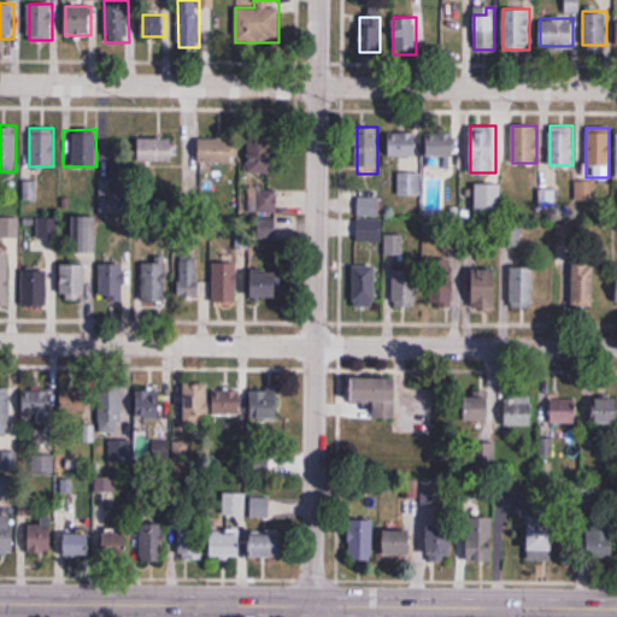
[(417,156),(417,130),(387,130),(387,156),(417,156)]
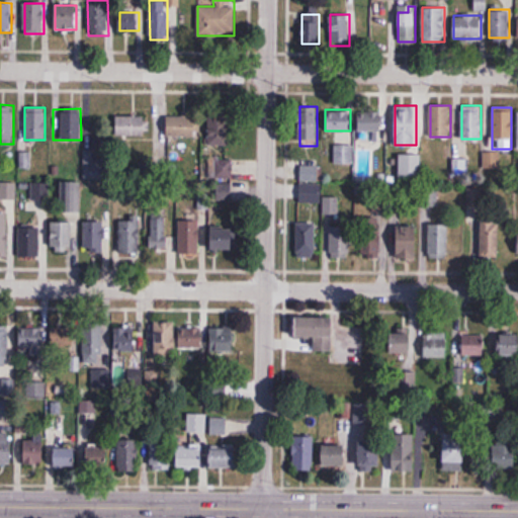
[(358,131),(381,131),(381,111),(358,111),(358,131)]
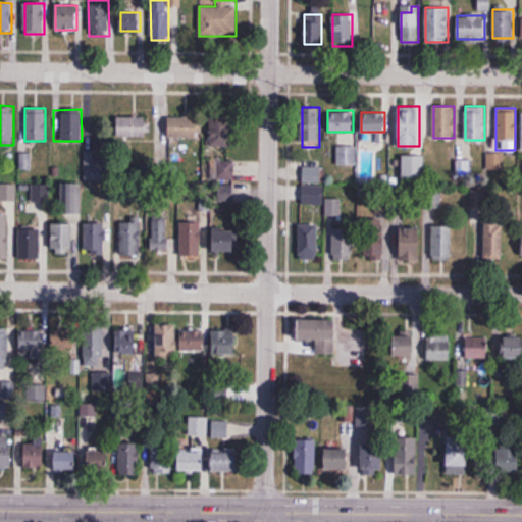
[(202,136),(202,114),(168,114),(168,136),(202,136)]
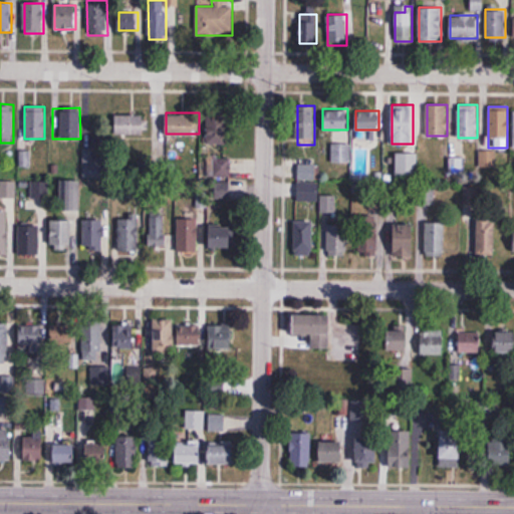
[(229,112),(208,112),(208,144),(229,144),(229,112)]
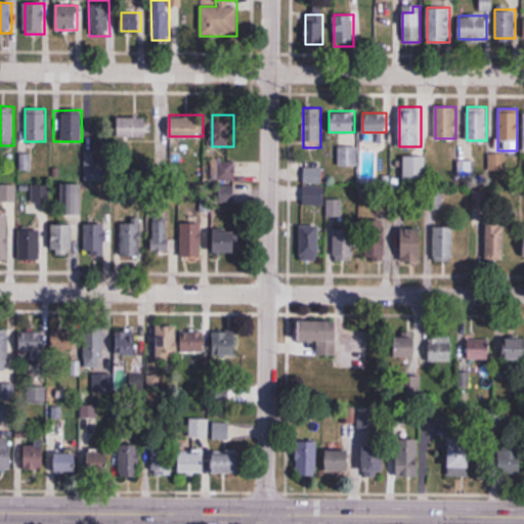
[(151,117),(118,117),(118,136),(151,136),(151,117)]
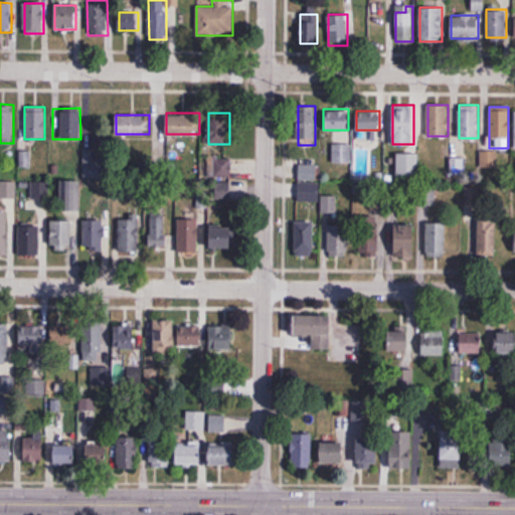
[(351,162),(351,148),(334,148),(334,162),(351,162)]
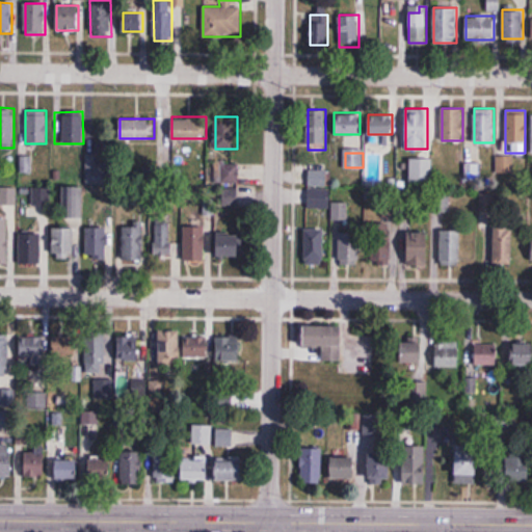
[(496,174),(513,174),(513,156),(496,156),(496,174)]
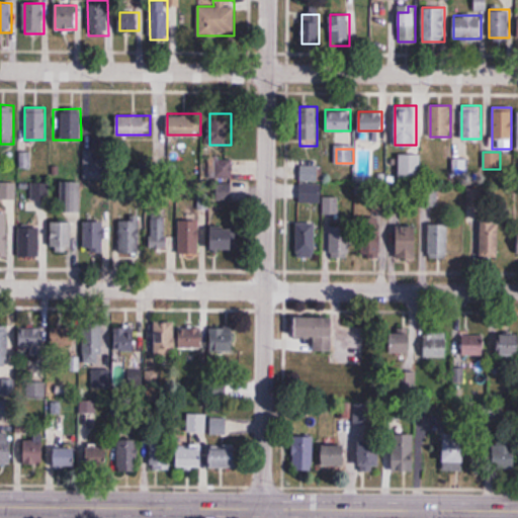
[(232,159),(208,159),(208,179),(232,179),(232,159)]
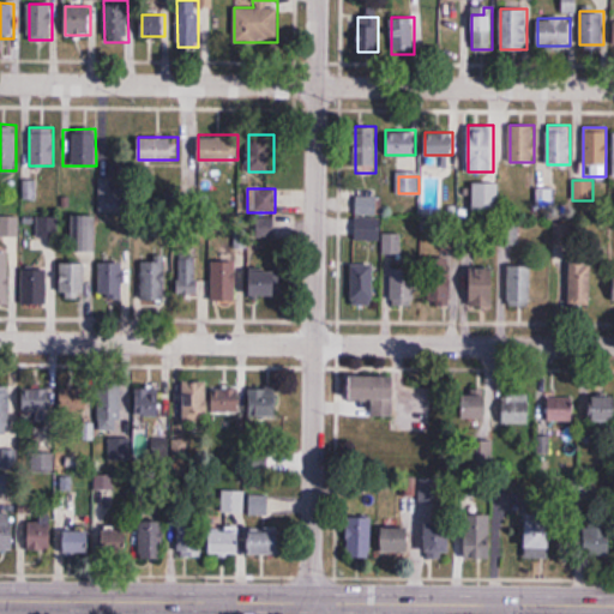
[(356,216),(378,216),(378,197),(356,197),(356,216)]
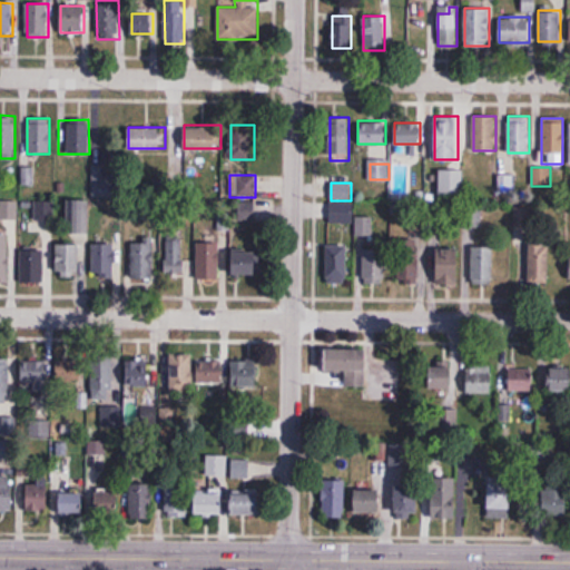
[(67,233),(89,233),(89,199),(67,199),(67,233)]
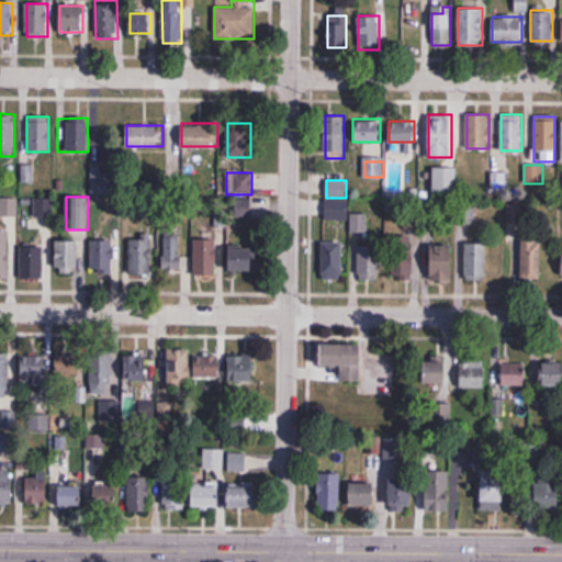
[(0,215),(18,216),(17,198),(0,198),(0,215)]
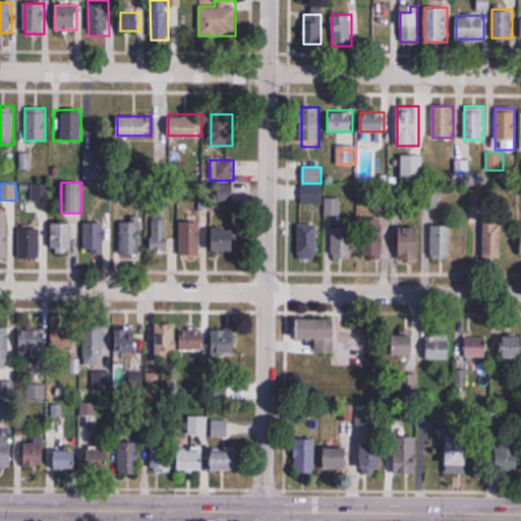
[(232,203),(232,183),(217,183),(217,203),(232,203)]
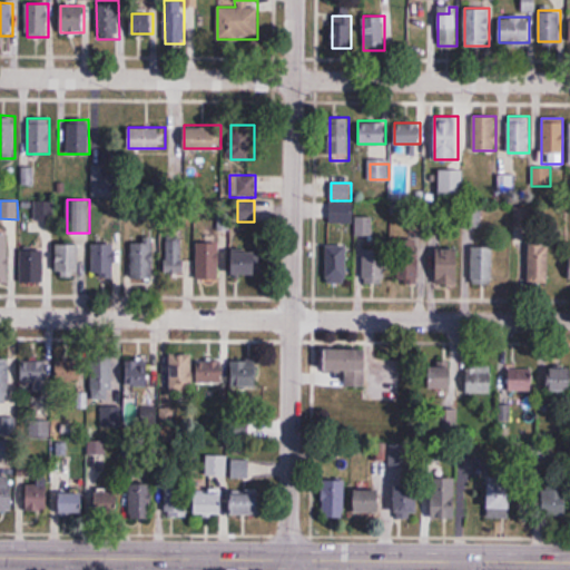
[(52,204),(40,204),(40,219),(52,219),(52,204)]
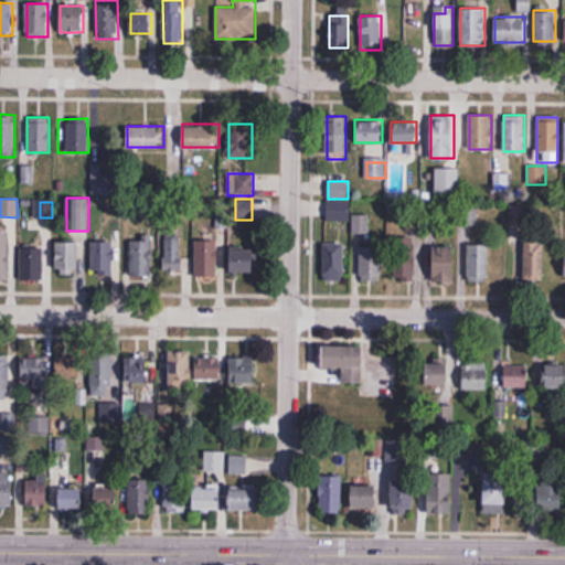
[(164,270),(182,270),(182,233),(164,233),(164,270)]
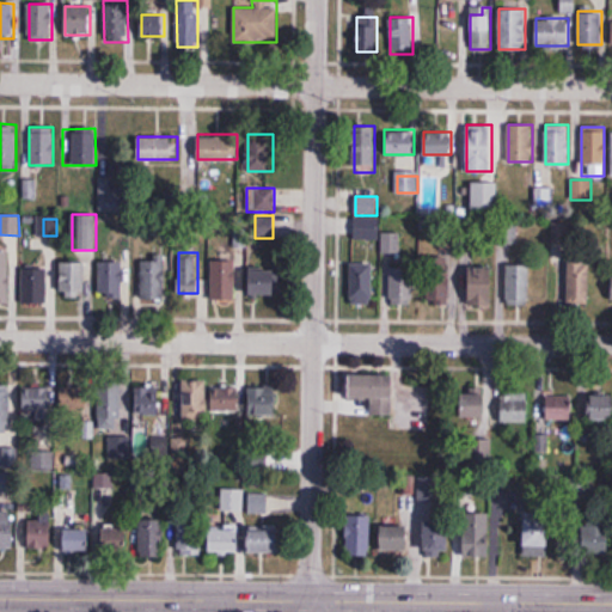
[(427,306),(450,306),(450,256),(427,256),(427,306)]
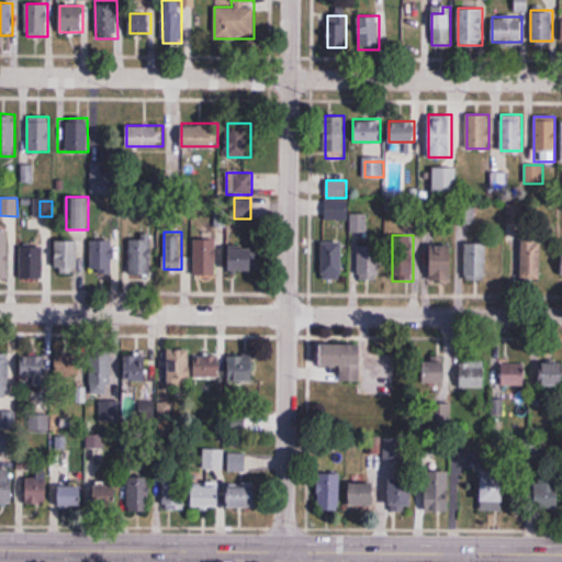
[(130,238),(130,276),(150,276),(150,238),(130,238)]
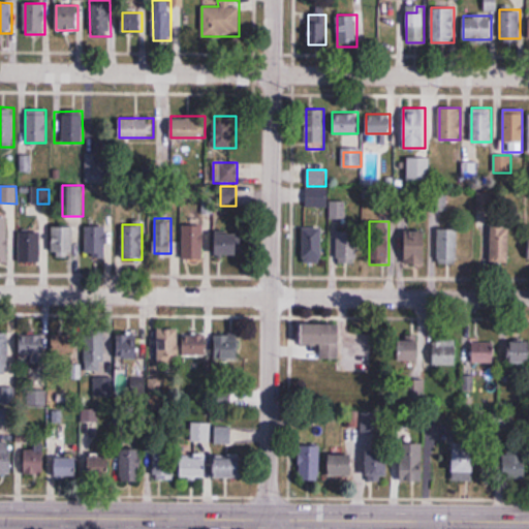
[(491,263),(509,263),(509,224),(491,224),(491,263)]
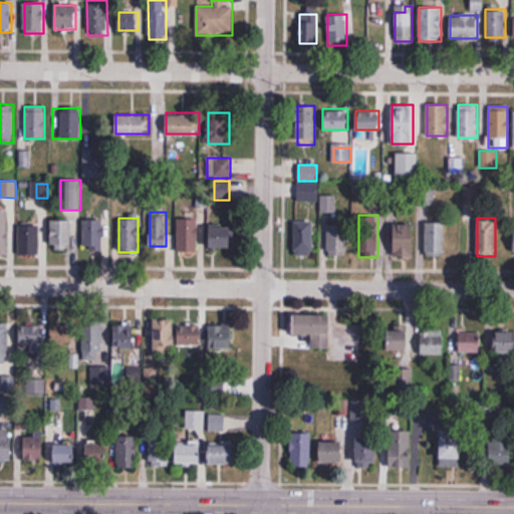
[(178,252),(199,252),(199,219),(178,219),(178,252)]
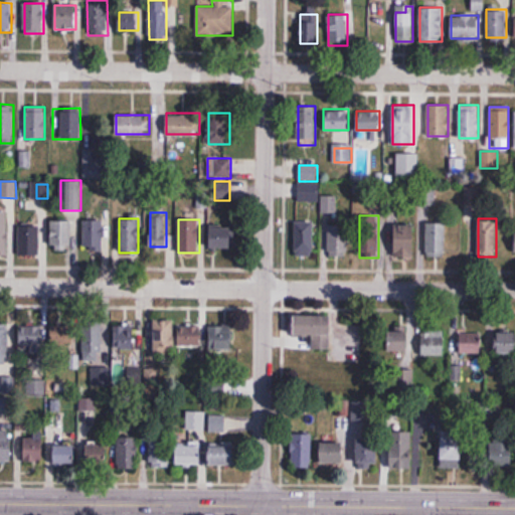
[(51,220),(51,249),(73,249),(73,220),(51,220)]
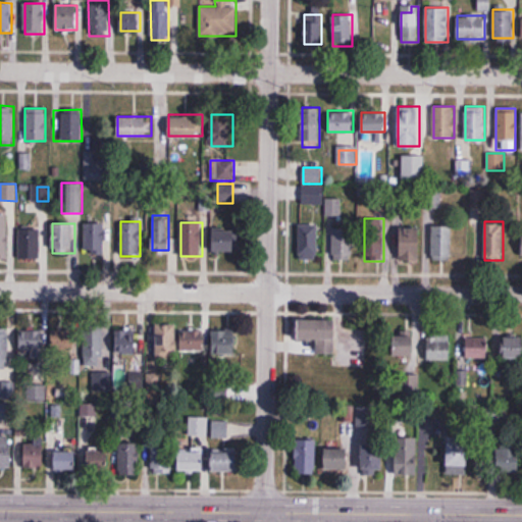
[(104,223),(86,223),(86,256),(104,255),(104,223)]
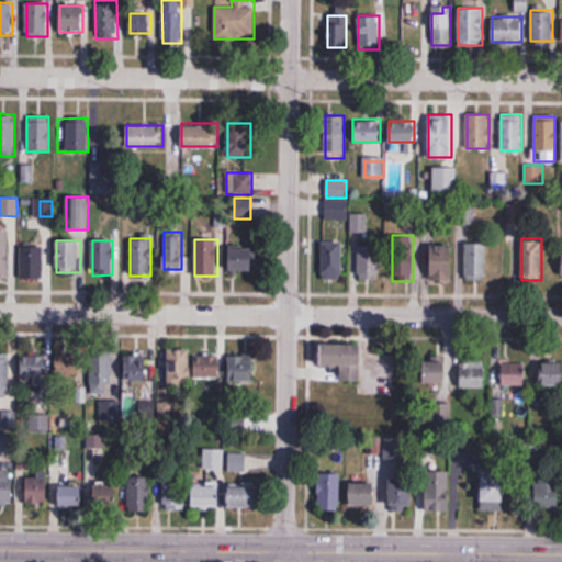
[(343,280),(341,240),(325,240),(326,280),(343,280)]
